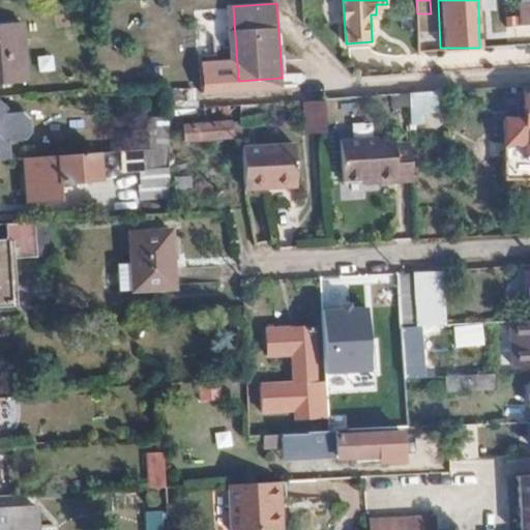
[(418,51),(432,51),(431,13),(417,13),(418,51)]
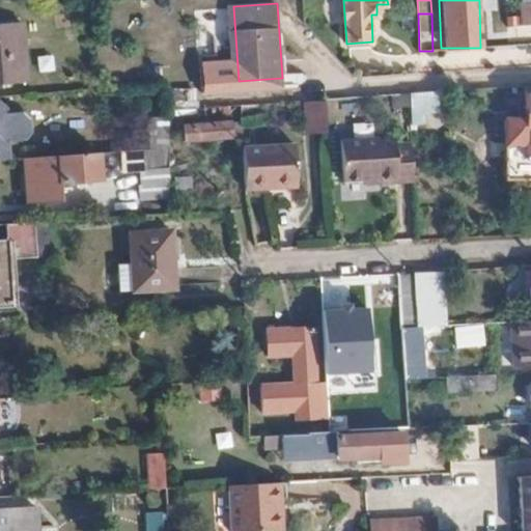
[(0,81),(23,80),(18,22),(0,23),(0,81)]
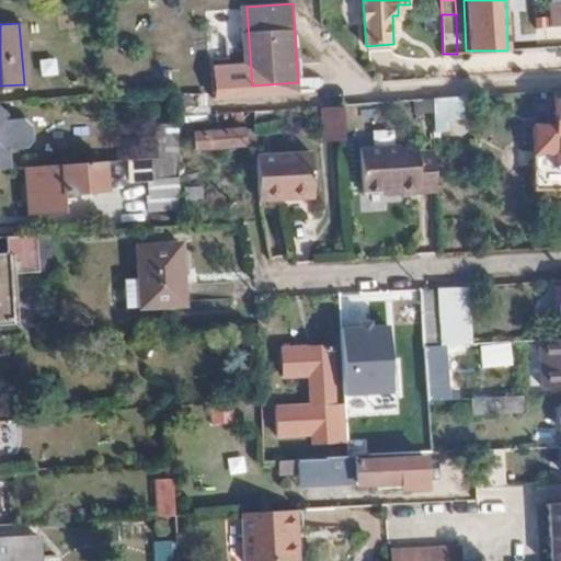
[(560,169),(560,88),(550,89),(554,169),(560,169)]
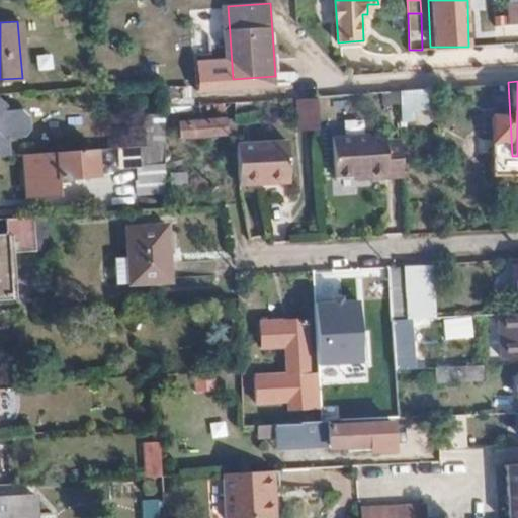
[(166,86),(166,98),(188,99),(189,87),(166,86)]
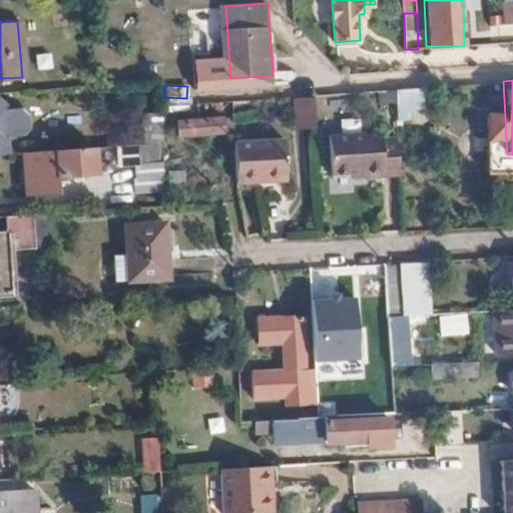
[(420,87),(392,89),(392,96),(420,94),(420,87)]
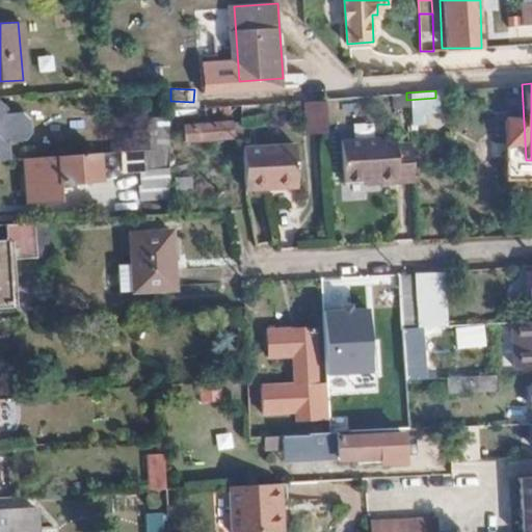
[(301,101),(302,133),(325,132),(324,101),(301,101)]
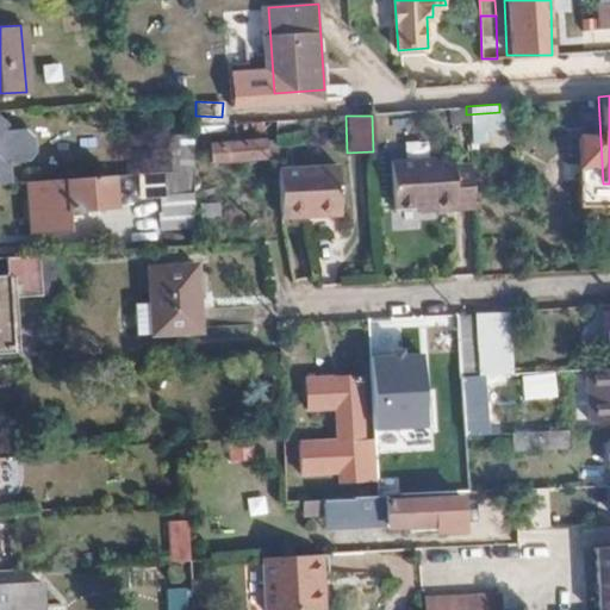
[(0,117),(0,180),(7,180),(6,160),(24,159),(24,154),(32,149),(32,136),(23,125),(1,128),(4,120),(0,117)]
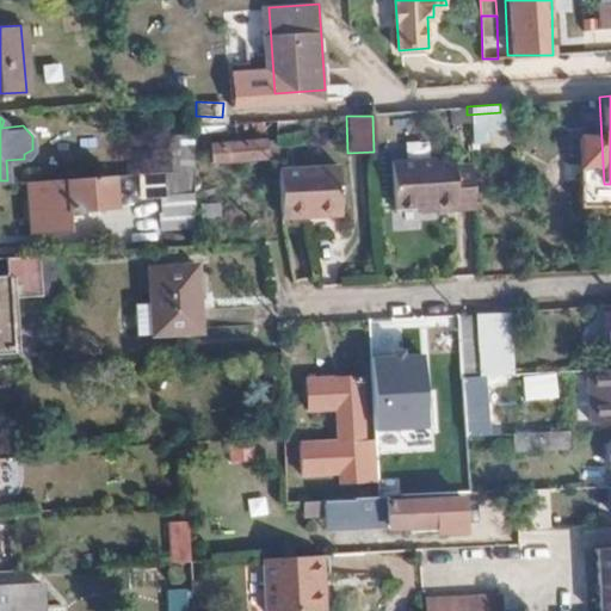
[(264,156),(263,139),(210,141),(211,159),(264,156)]
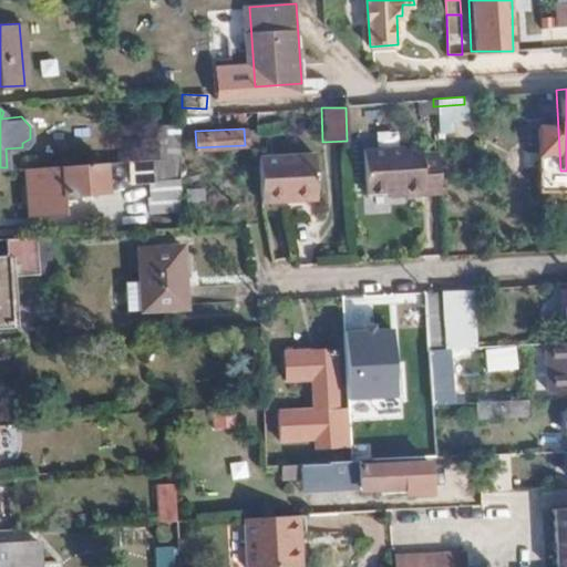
[(301,146),(258,148),(260,196),(288,194),(287,185),(303,185),(301,146)]
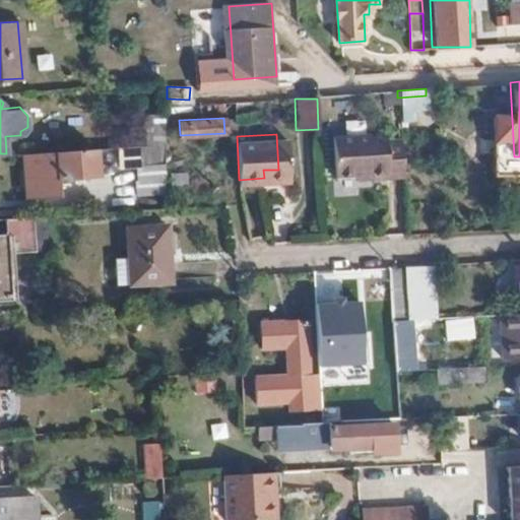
[(367,179),(402,178),(400,140),(384,140),(384,134),(331,136),(333,175),(354,175),(367,174),(367,179)]
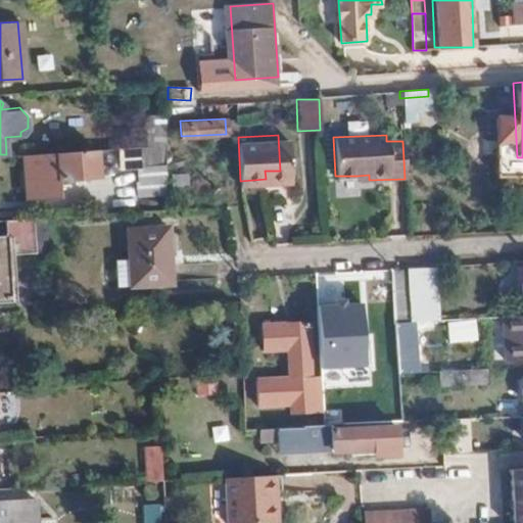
[(167,191),(164,144),(120,147),(120,165),(134,165),(134,193),(167,191)]
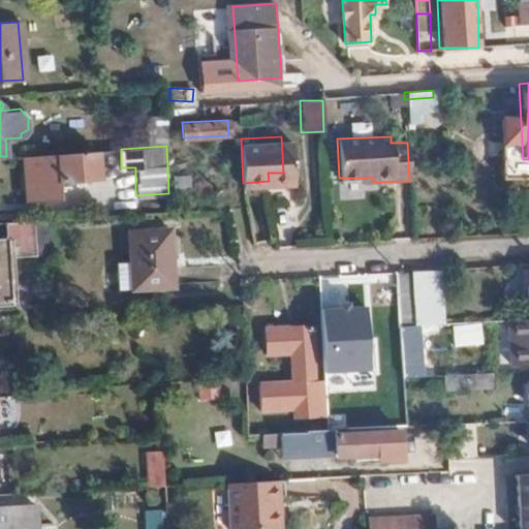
[(97,151),(22,155),(23,198),(57,196),(57,179),(98,178),(97,151)]
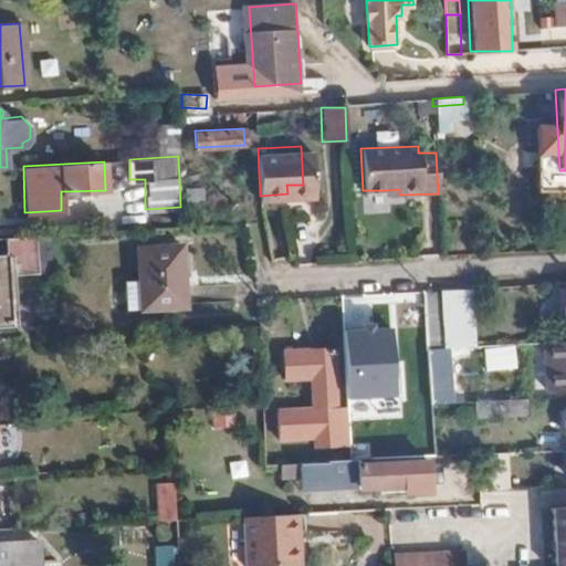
[(304,194),(303,185),(286,185),(287,194),(304,194)]
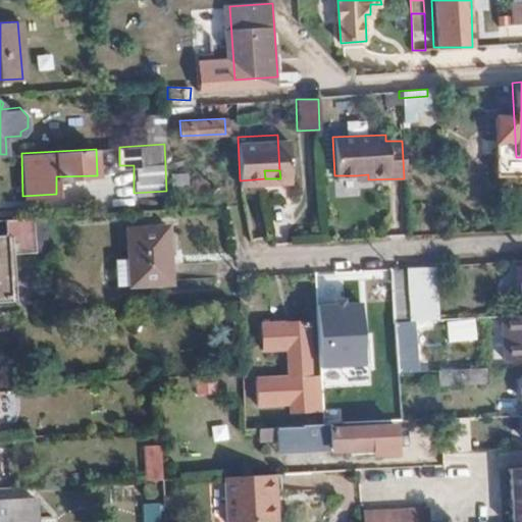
[(45,216),(0,218),(0,303),(11,303),(9,256),(47,255),(45,216)]
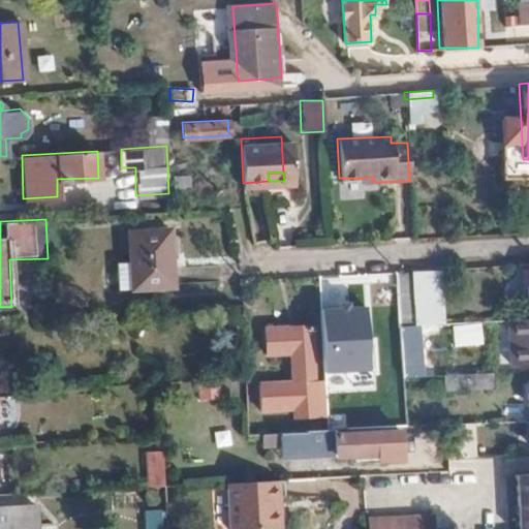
[(172,285),(169,228),(130,229),(132,287),(172,285)]
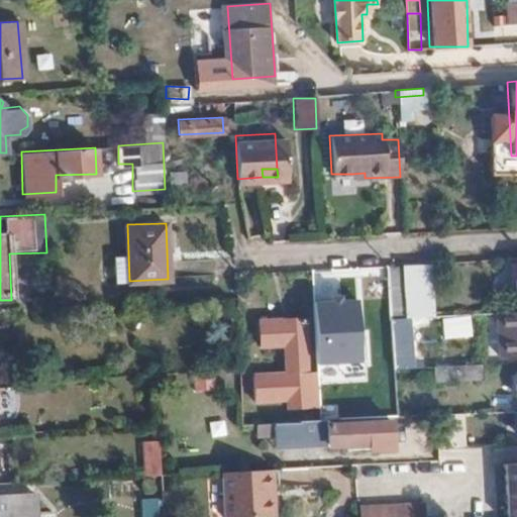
[(403,264),(387,265),(390,318),(404,317),(403,264)]
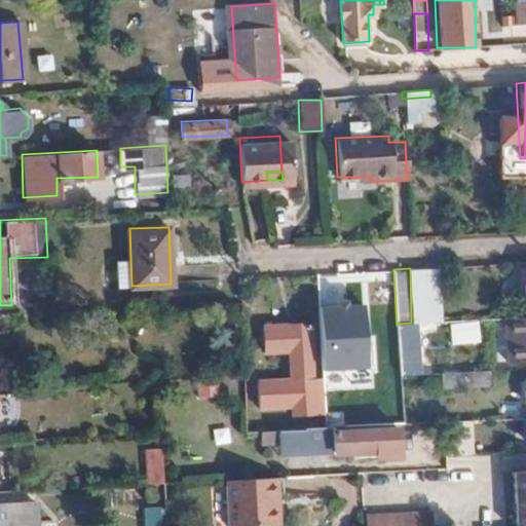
[(393,269),(364,270),(364,287),(376,287),(377,332),(397,331),(397,324),(393,269)]
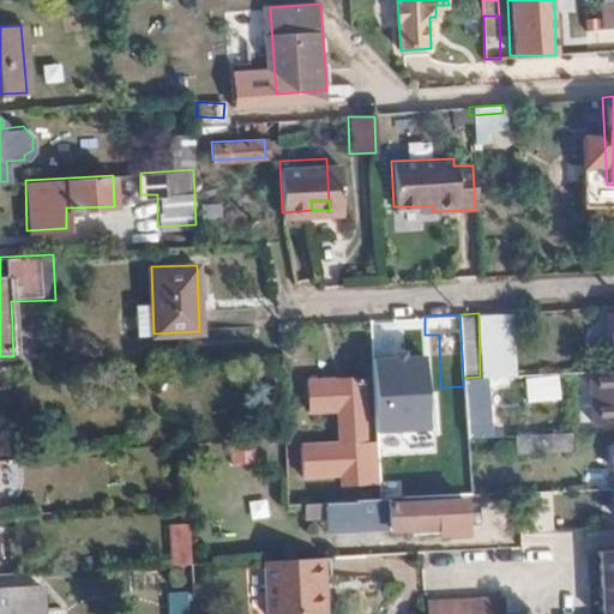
[(417,377),(416,329),(375,332),(377,379),(417,377)]
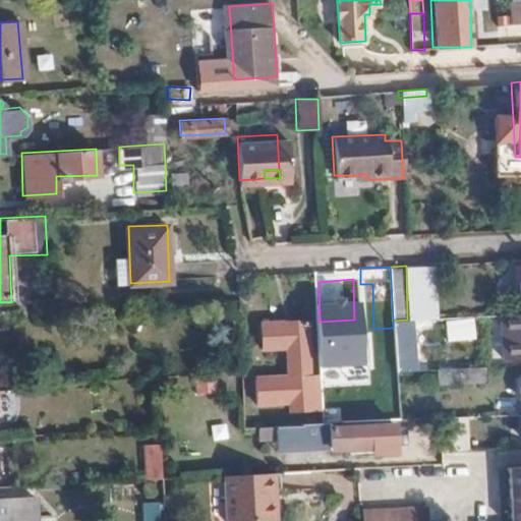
[(520,312),(511,313),(512,341),(520,341),(520,312)]
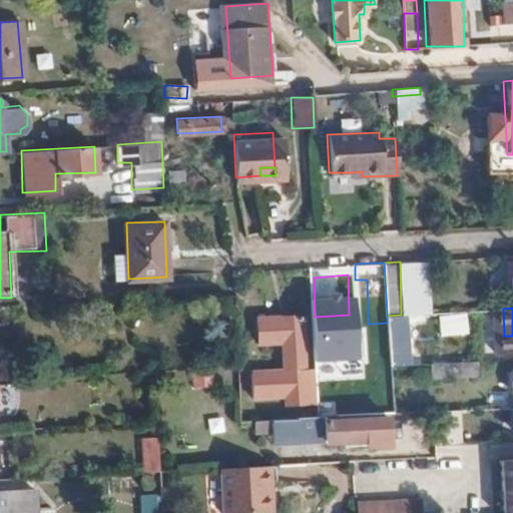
[(467,334),(466,312),(437,314),(438,336),(467,334)]
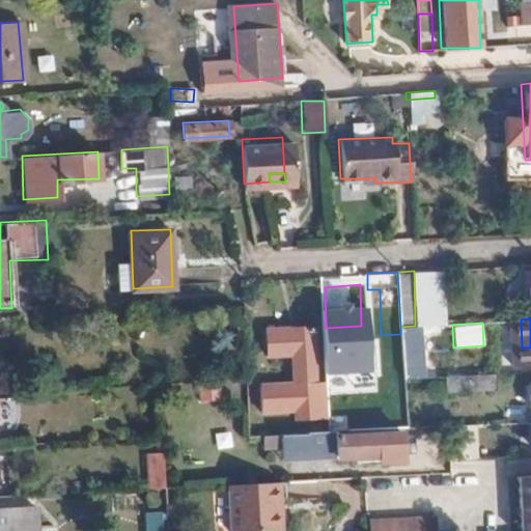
[(296,418),(327,417),(325,382),(325,380),(315,381),(312,325),(266,327),(267,354),(291,353),(294,382),(259,383),(260,410),(295,408),(296,418)]
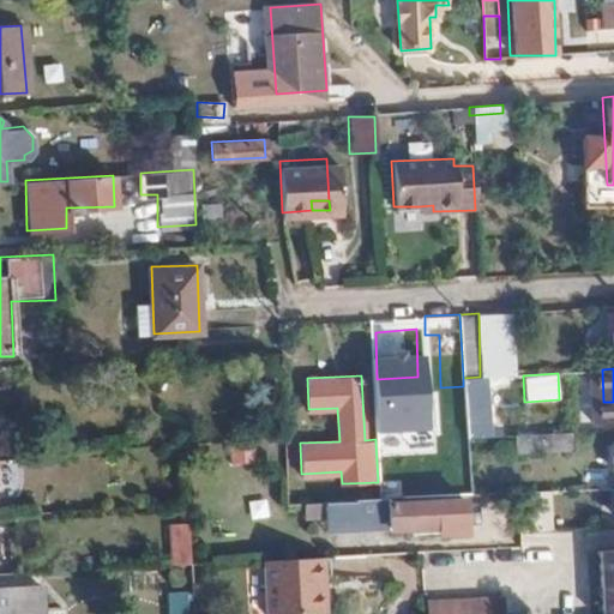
[(463,378),(463,386),(464,415),(480,416),(479,399),(481,398),(480,377),(463,378)]
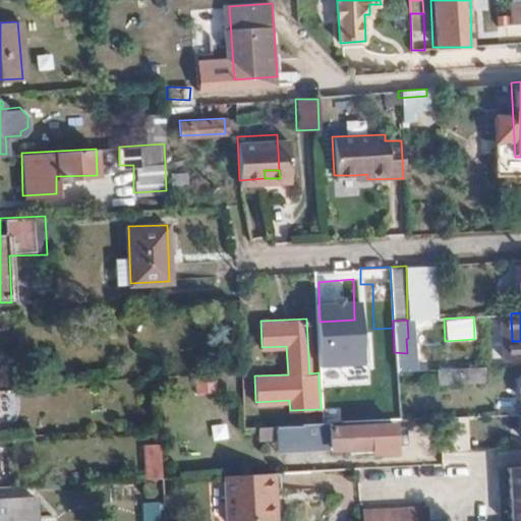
[(407,353),(394,352),(395,371),(407,370),(407,353)]
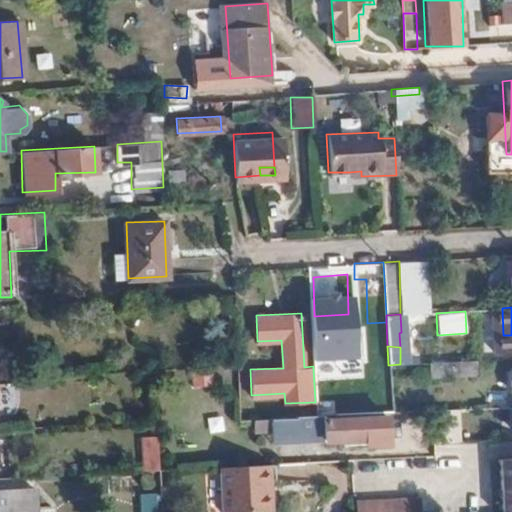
[(429,362),(441,361),(441,348),(415,349),(417,363),(429,362)]
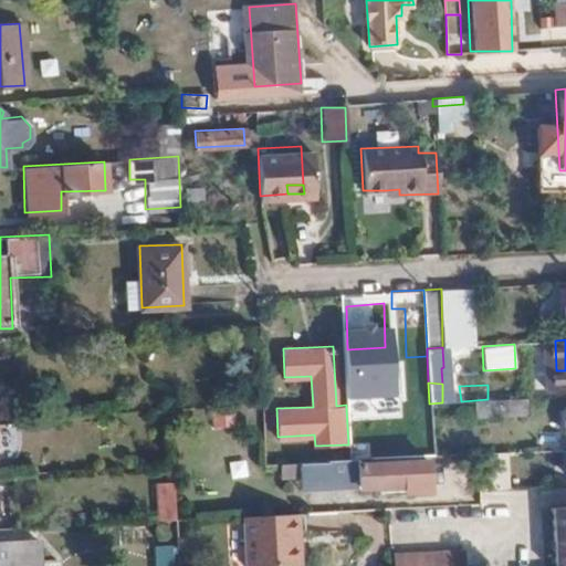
[(524,409),(524,397),(503,398),(504,410),(524,409)]
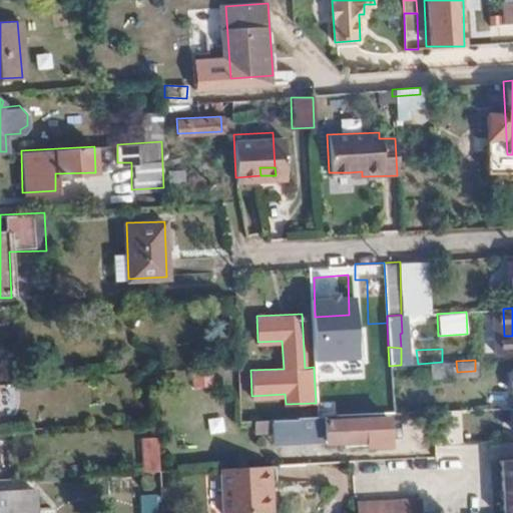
[(457,372),(456,361),(442,362),(430,363),(429,374),(457,372)]
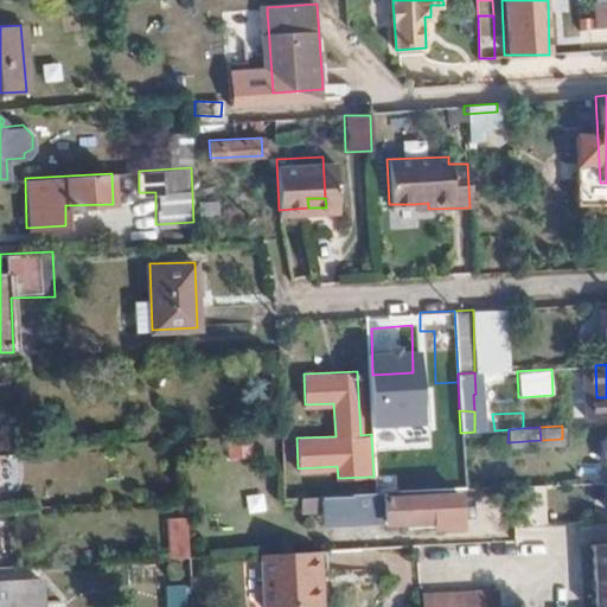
[(512,486),(513,524),(544,523),(543,485),(512,486)]
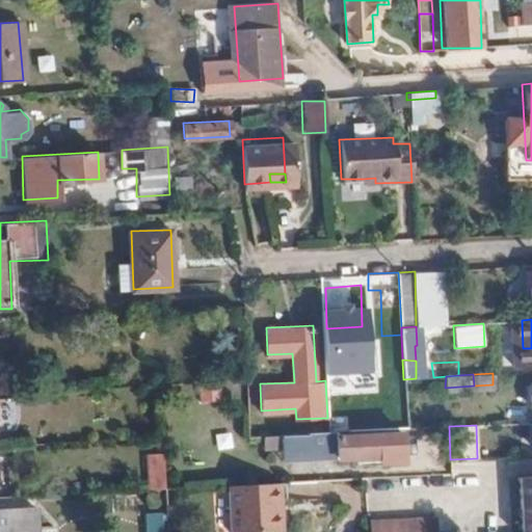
[(336,430),(291,432),(292,451),(331,450),(333,458),(379,457),(377,432),(336,433),(336,430)]
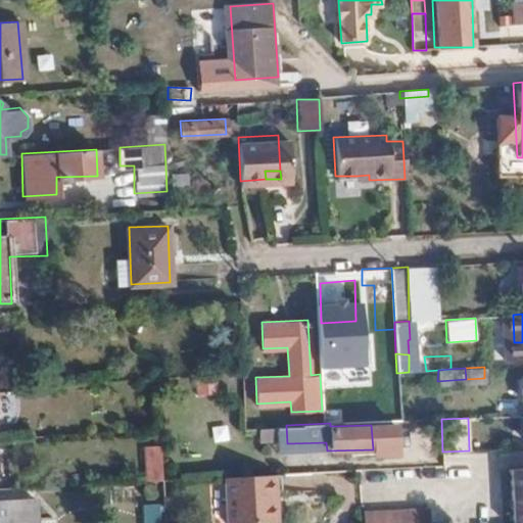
[(163,479),(161,446),(146,447),(147,480),(163,479)]
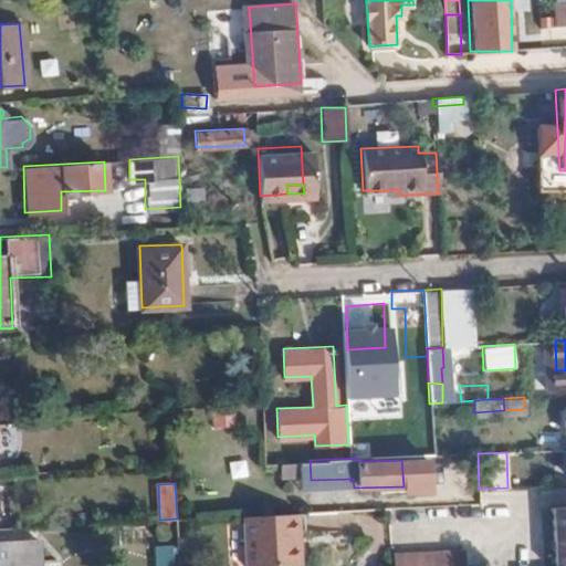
[(565,565),(565,505),(552,507),(553,565),(565,565)]
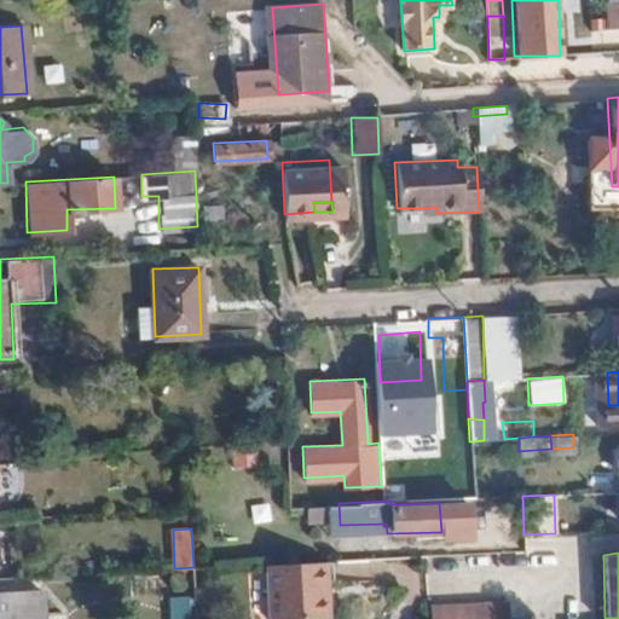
[(316,618),(316,561),(265,563),(268,618),(316,618)]
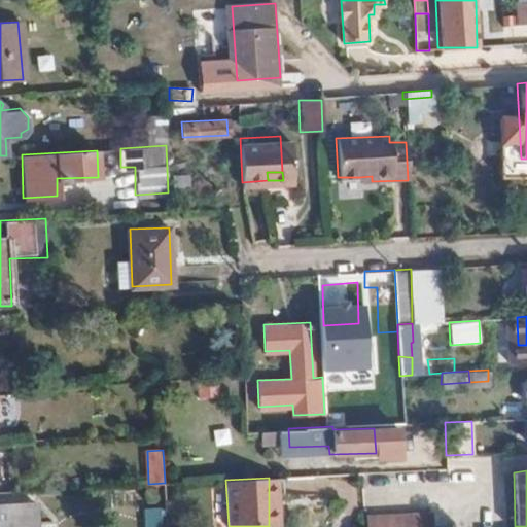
[(0,526),(22,526),(22,507),(0,507),(0,526)]
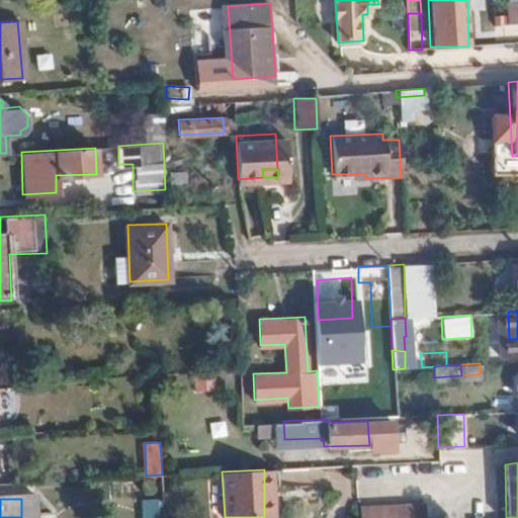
[(160,517),(160,499),(140,500),(141,517),(160,517)]
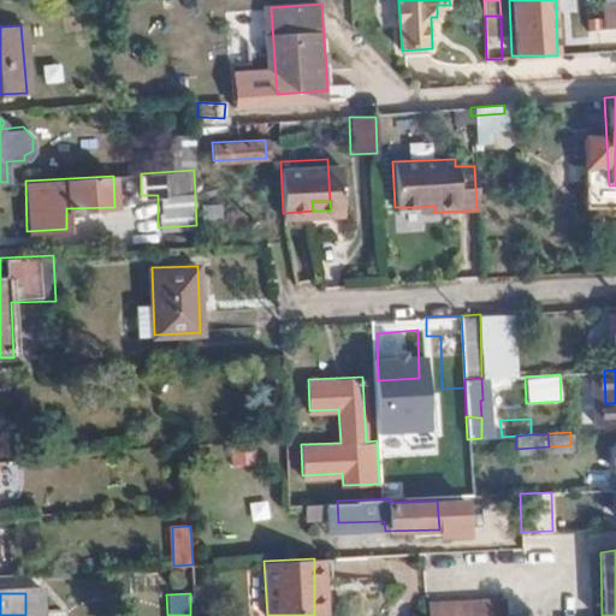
[(426,603),(426,615),(501,615),(501,599),(426,603)]
